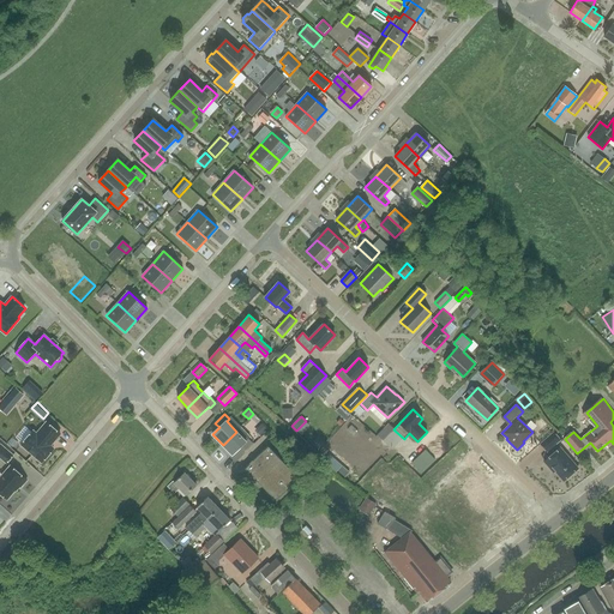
[(32,431),(22,445),(42,462),(54,449),(50,445),(60,434),(47,422),(36,433),(32,431)]
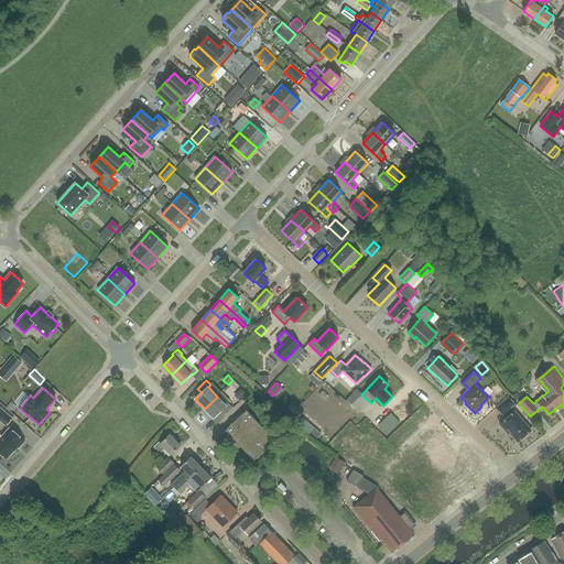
[(224,415),(232,408),(228,403),(226,405),(217,397),(205,409),(214,418),(220,412),(224,415)]
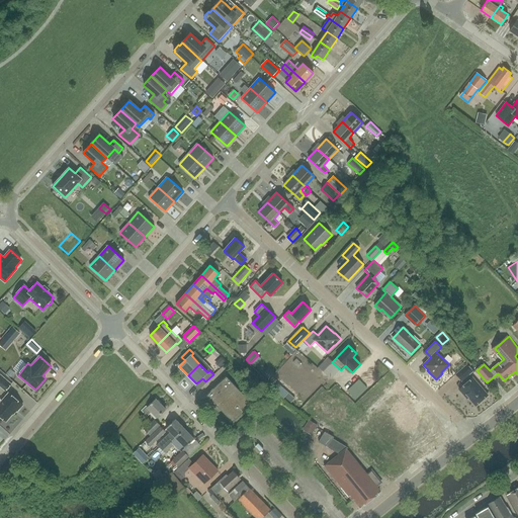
[(461,381),(473,371),(467,364),(455,374),(461,381)]
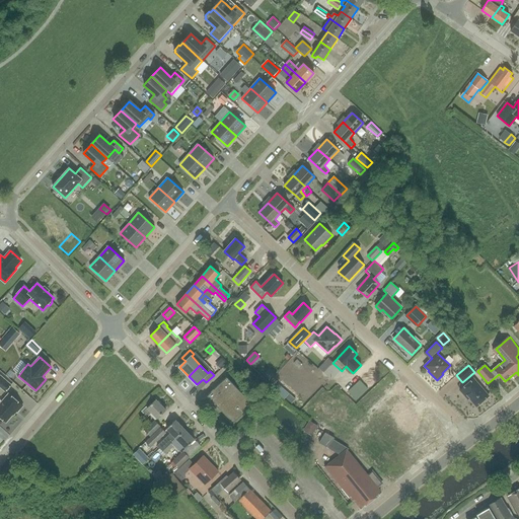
[(356,401),(373,384),(363,374),(346,391),(356,401)]
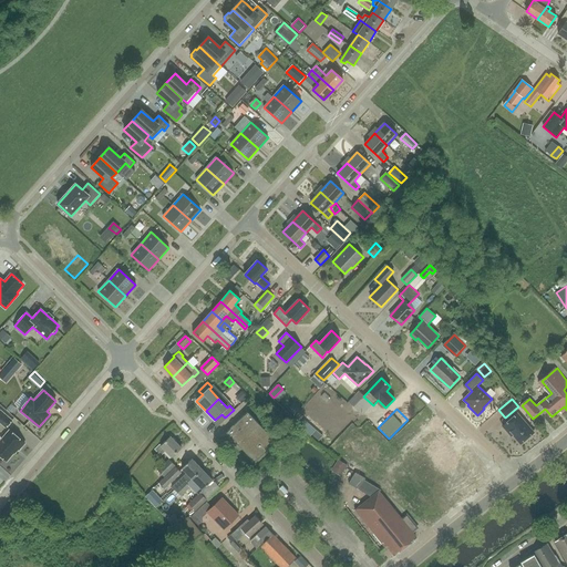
[(0,411),(0,422),(7,428),(12,421),(0,411)]
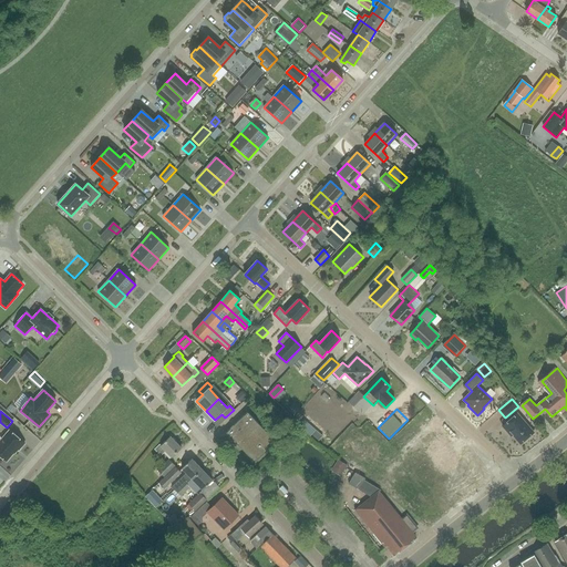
[(255,463),(277,442),(248,412),(226,433),(255,463)]
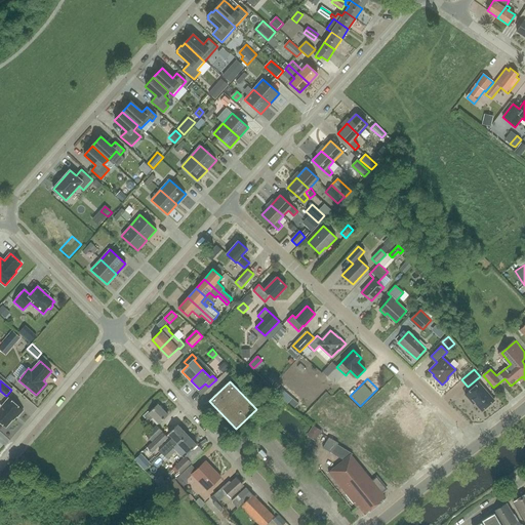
[(482,411),(494,401),(479,382),(465,395),(474,405),(475,403),(482,411)]
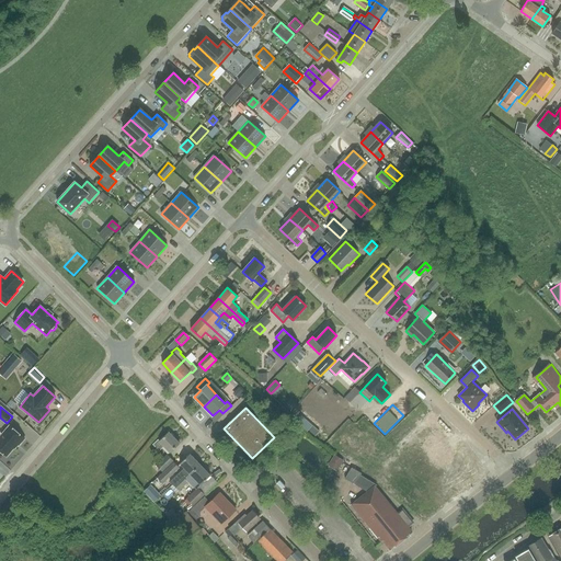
[(320,432),(301,416),(296,422),(307,432),(309,430),(316,436),(320,432)]
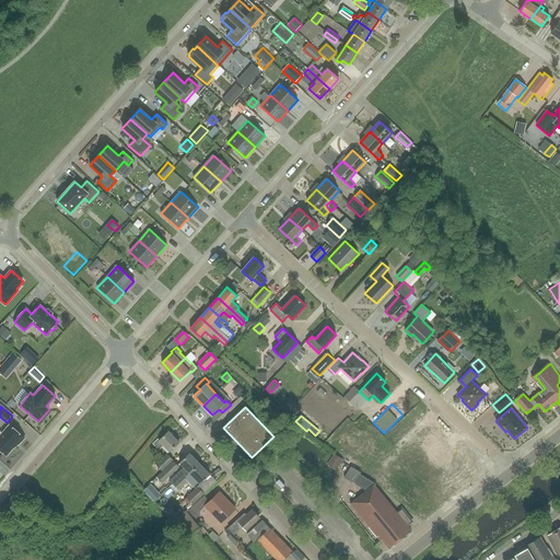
[(10,424),(0,435),(0,450),(7,455),(16,444),(19,445),(24,438),(10,424)]
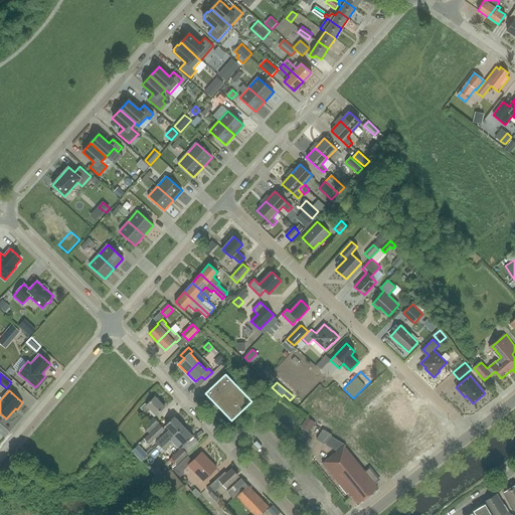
[(141,399),(135,394),(122,409),(127,414),(141,399)]
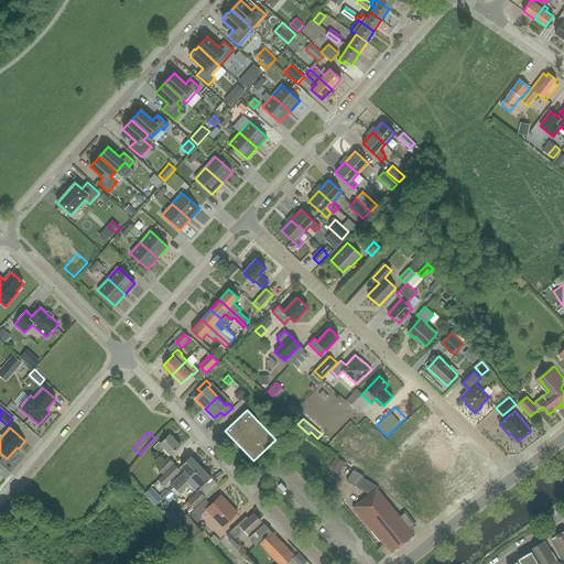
[(171,455),(181,445),(169,434),(160,443),(159,442),(153,447),(160,454),(165,448),(171,455)]
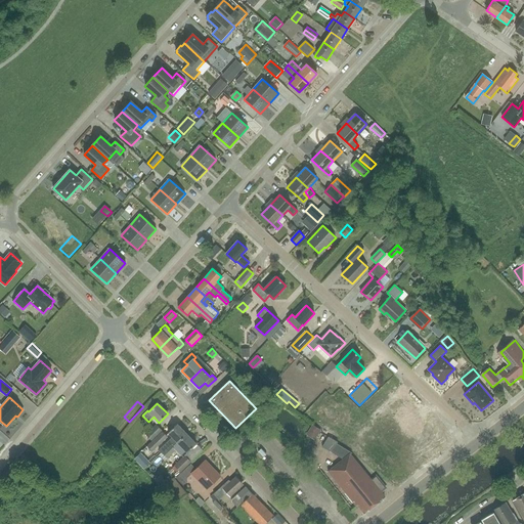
[(162,452),(163,453),(172,445),(173,446),(187,434),(177,424),(168,433),(172,437),(159,450),(162,453),(162,452)]
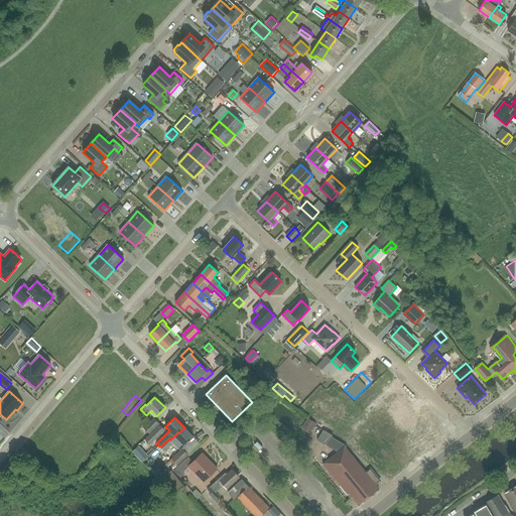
[(149,434),(160,424),(154,418),(143,428),(149,434)]
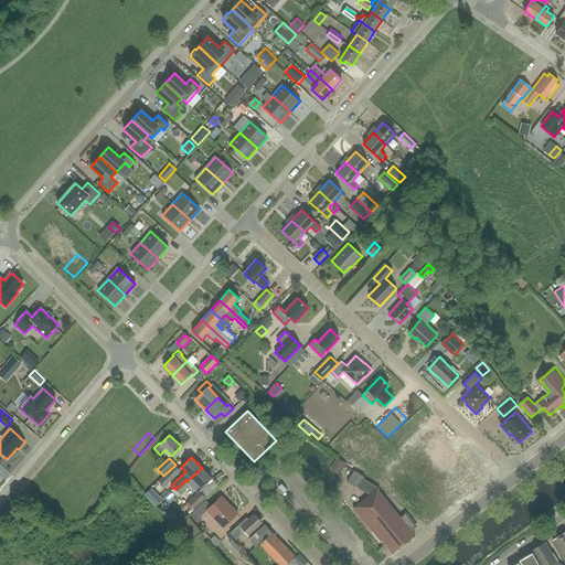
[(340,475),(347,465),(337,458),(330,469),(340,475)]
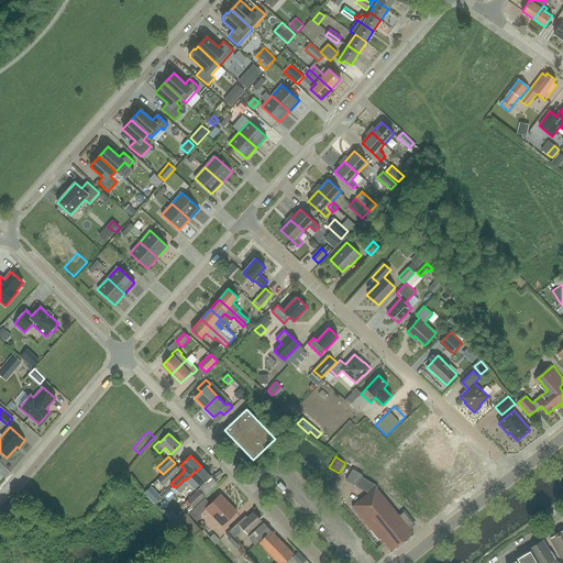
[(158,490),(180,470),(175,463),(163,474),(152,485),(158,490)]
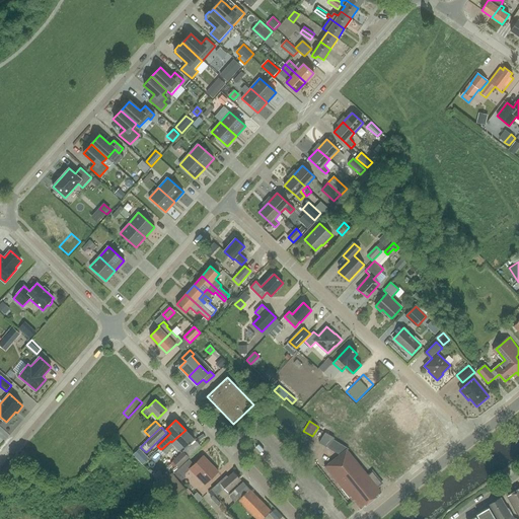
[(195,440),(186,430),(171,442),(170,441),(161,449),(166,454),(174,446),(176,449),(181,444),(186,448),(195,440)]
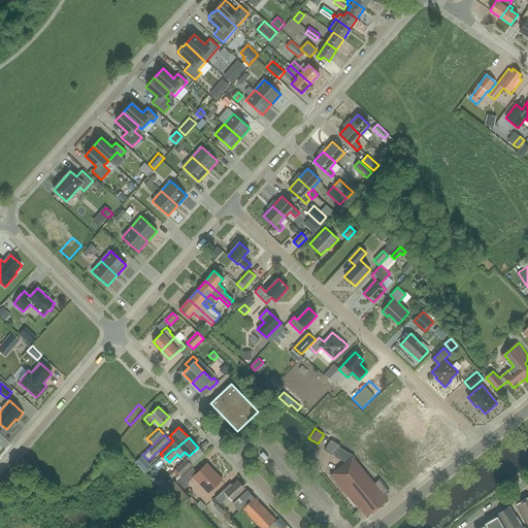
[(367,518),(387,501),(387,499),(353,457),(354,457),(342,450),(340,448),(341,447),(332,440),(326,451),(347,463),(331,475),(359,510),(361,509),(367,518)]
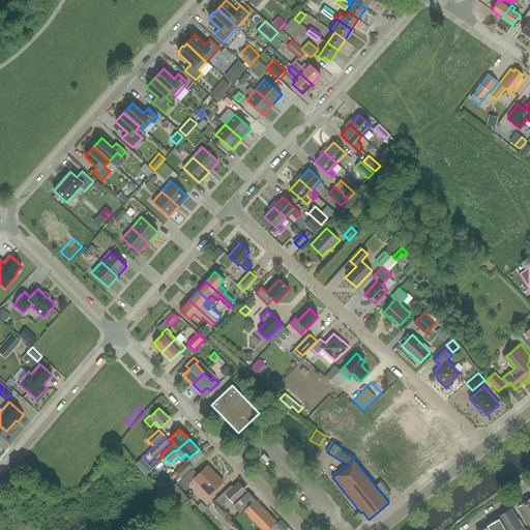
[(153,468),(143,458),(136,464),(146,475),(153,468)]
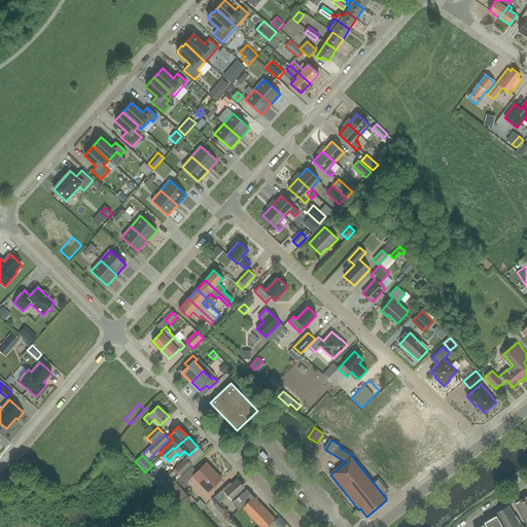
[(175,468),(181,475),(192,464),(186,458),(175,468)]
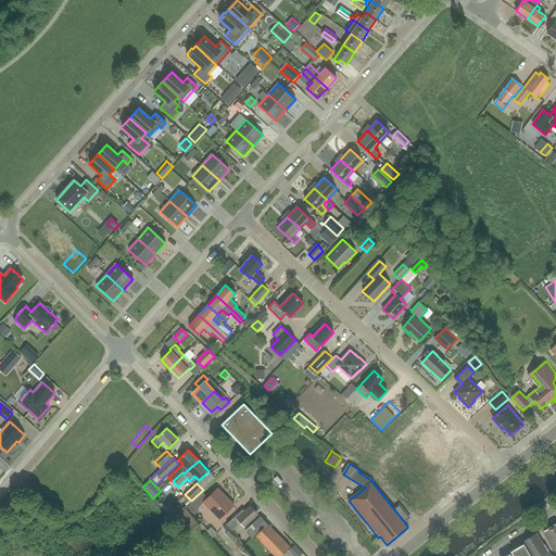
[(202,493),(186,508),(185,507),(171,517),(186,536),(200,526),(192,517),(199,513),(198,507),(203,502),(219,519),(234,505),(217,488),(206,497),(202,493)]
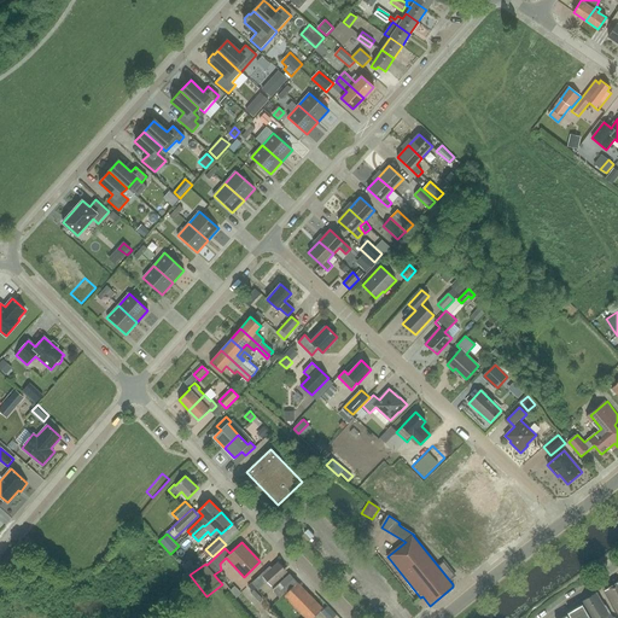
[(272,586),(287,571),(278,561),(272,569),(269,566),(251,582),(258,589),(267,581),(272,586)]
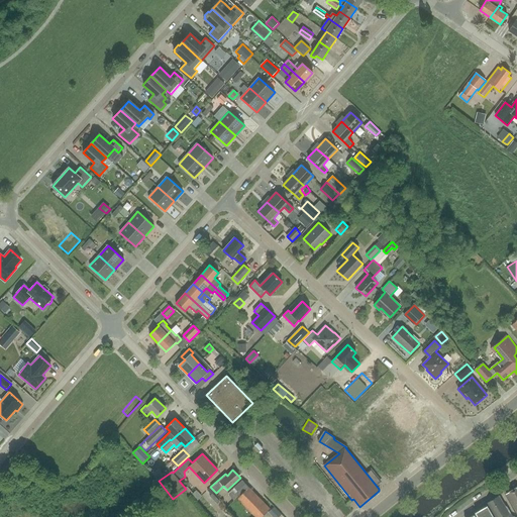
[(234,500),(248,487),(241,480),(228,493),(234,500)]
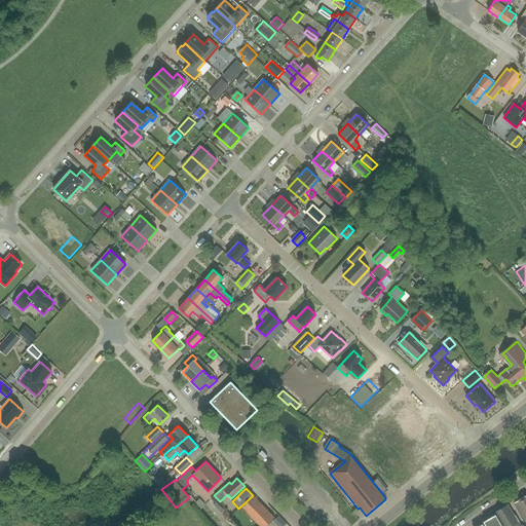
[(241,506),(259,525),(265,525),(274,518),(253,495),(238,509),(239,509),(241,506)]
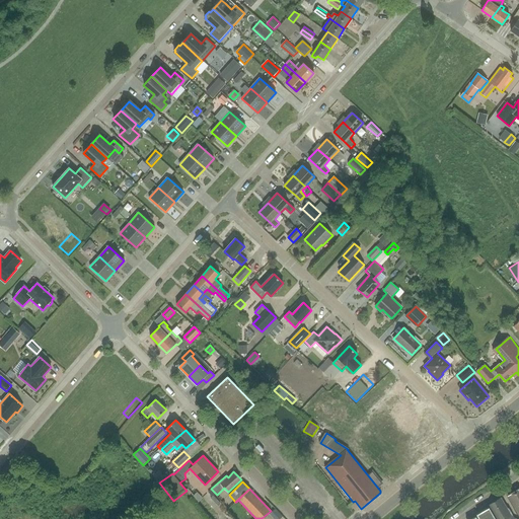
[(518,500),(514,493),(508,497),(518,515),(518,500)]
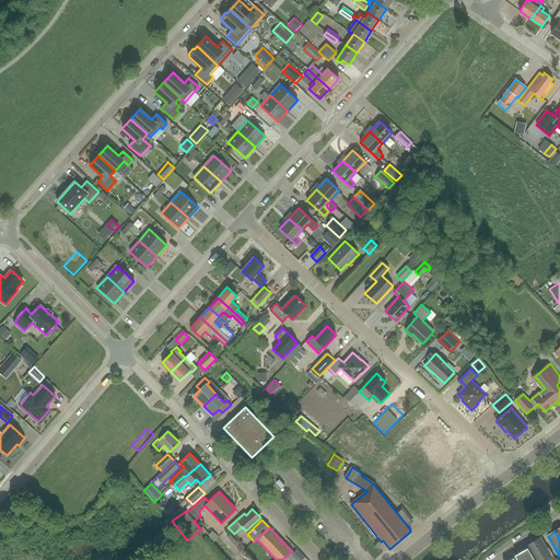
[(540,537),(527,545),(535,559),(559,559),(556,559),(549,548),(547,548),(540,537)]
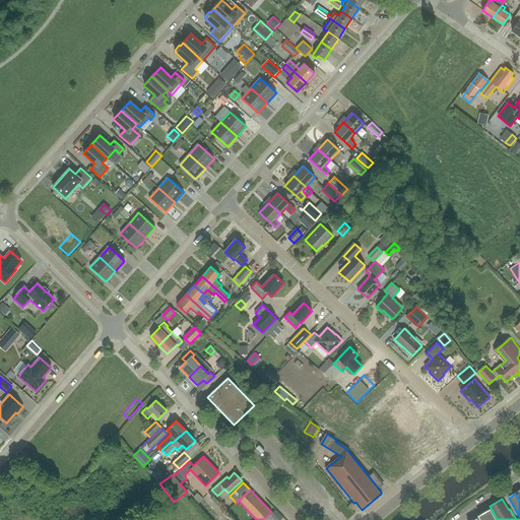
[(496,519),(490,508),(477,515),(480,519),(496,519)]
